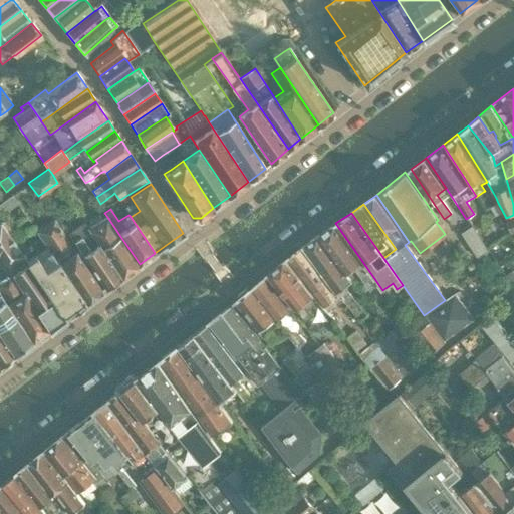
[(107,217),(89,229),(121,277),(140,264),(119,235),(107,217)]
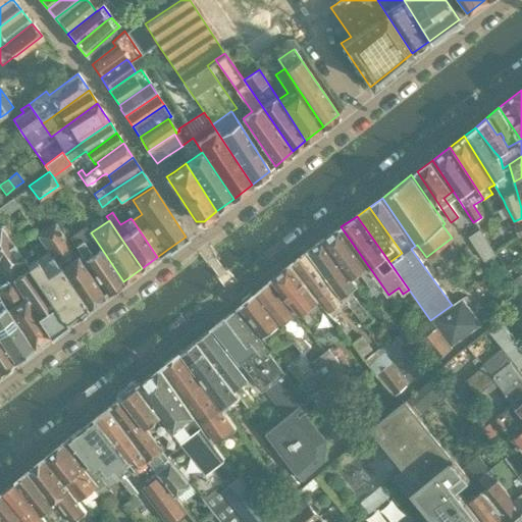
[(55,223),(37,237),(47,252),(51,257),(51,256),(87,307),(103,296),(69,247),(65,240),(55,223)]
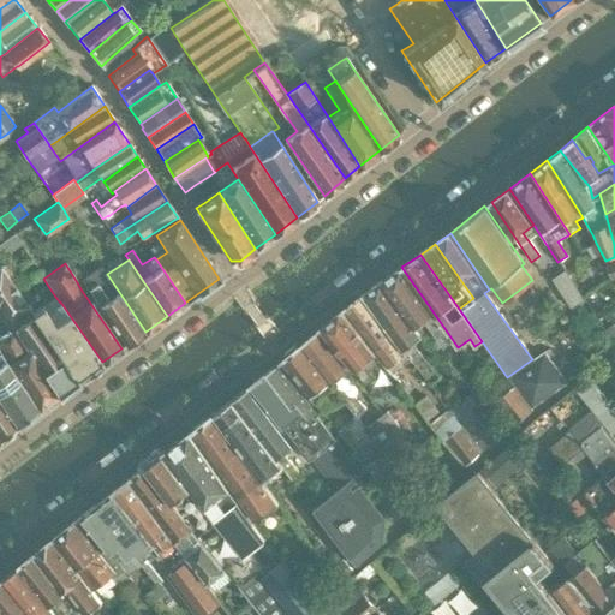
[(102,267),(83,280),(126,345),(145,332),(107,274),(102,267)]
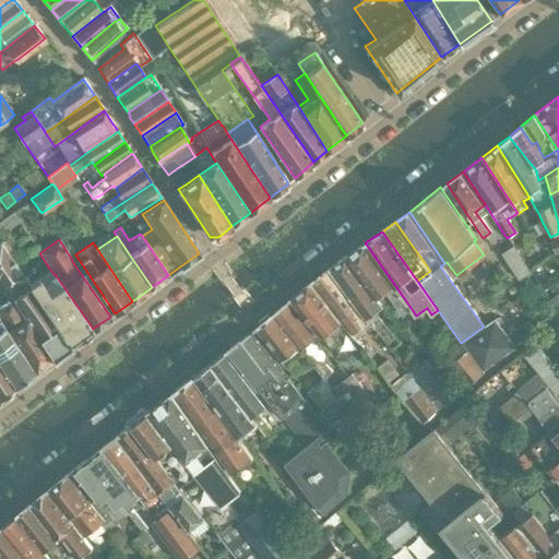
[(365,242),(348,254),(383,304),(390,313),(406,301),(365,242)]
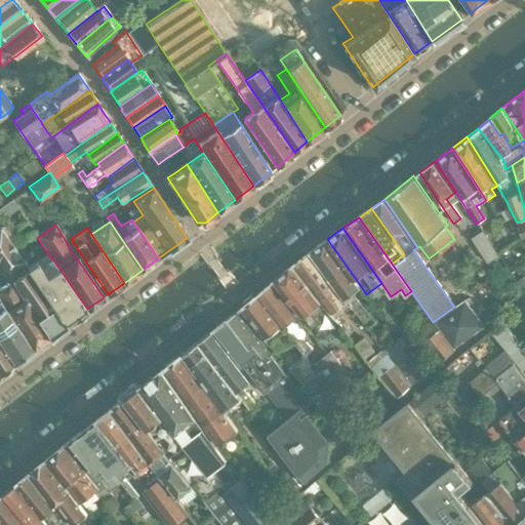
[(12,280),(49,336),(67,324),(28,267),(1,229),(0,229),(0,274),(1,274),(6,282),(7,283),(12,280)]
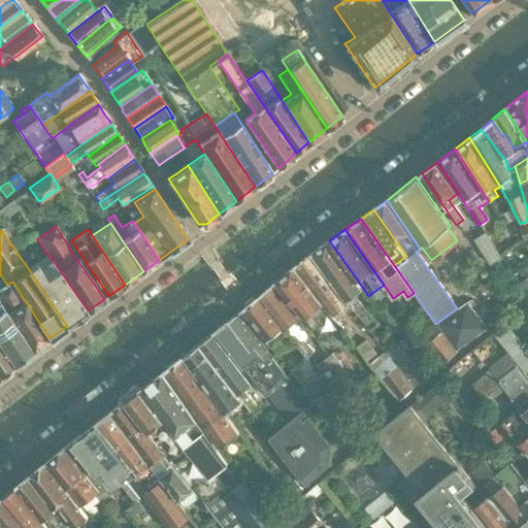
[(329,240),(312,253),(354,308),(368,329),(375,324),(354,293),(362,287),(329,240)]
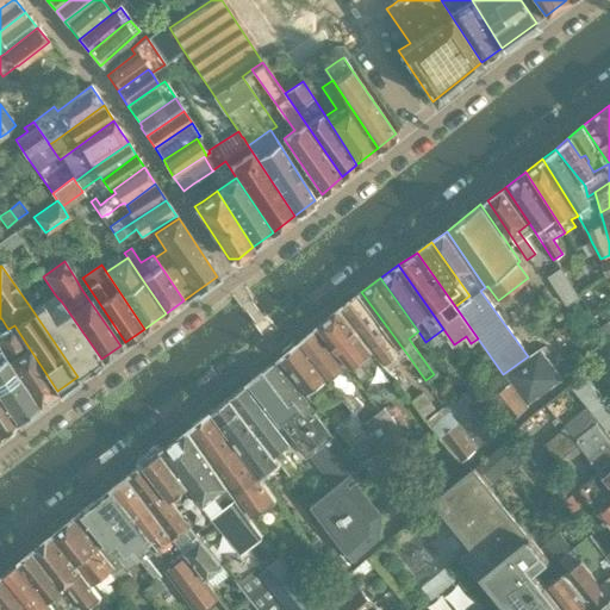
[(361,292),(341,309),(379,358),(392,375),(393,374),(390,371),(409,356),(361,292)]
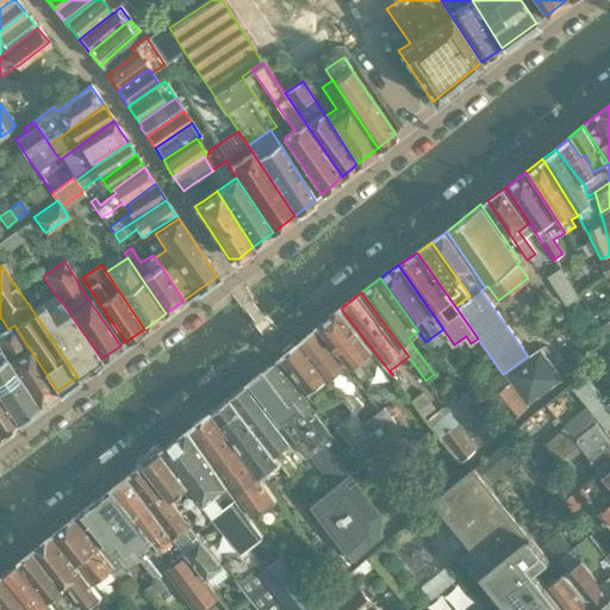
[(42,303),(32,310),(78,377),(83,371),(85,372),(101,359),(60,299),(60,300),(55,294),(42,303)]
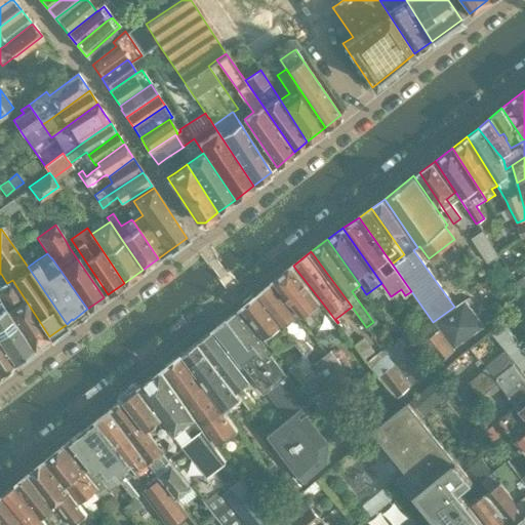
[(326,308),(293,266),(275,280),(312,328),(320,322),(315,316),(326,308)]
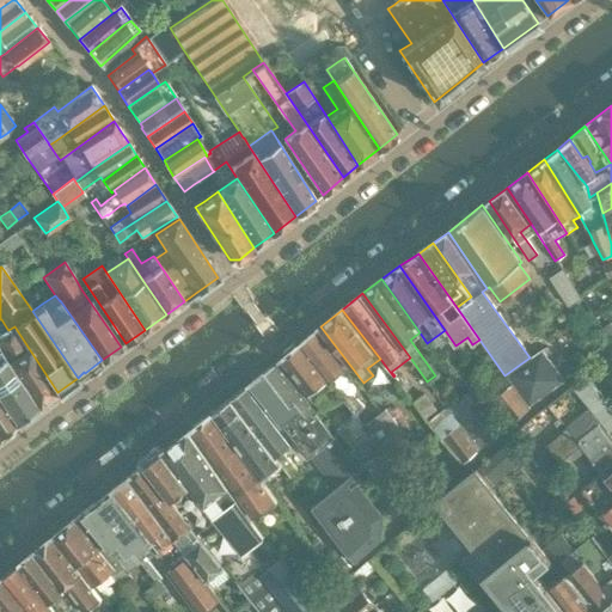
[(7,329),(0,334),(0,349),(38,408),(57,392),(14,326),(8,330),(7,329)]
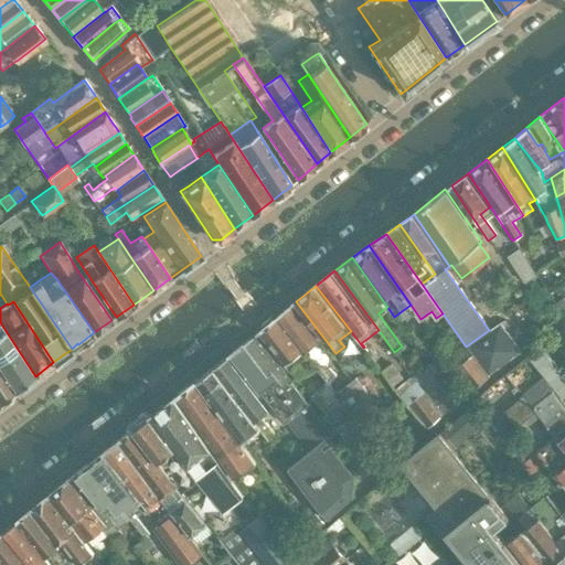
[(292,304),(276,318),(306,355),(307,355),(317,368),(316,368),(327,381),(328,380),(329,382),(337,375),(324,361),(332,355),(292,304)]
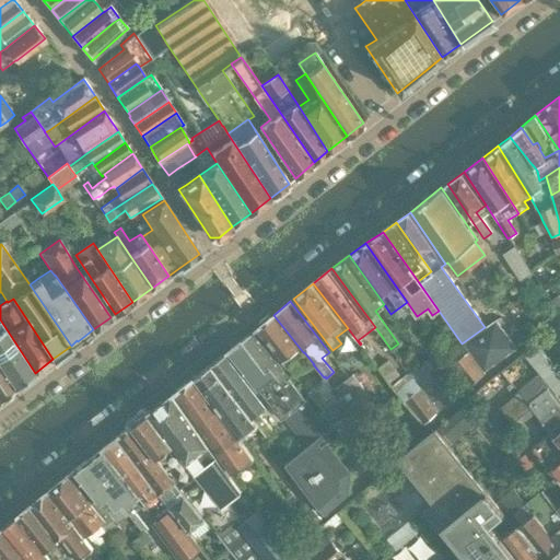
[(273,315),(257,328),(287,366),(290,363),(294,360),(303,352),(273,315)]
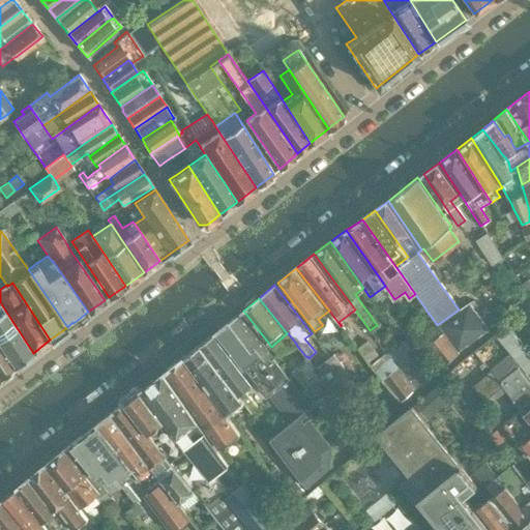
[(0,347),(13,367),(33,353),(0,302),(0,347)]
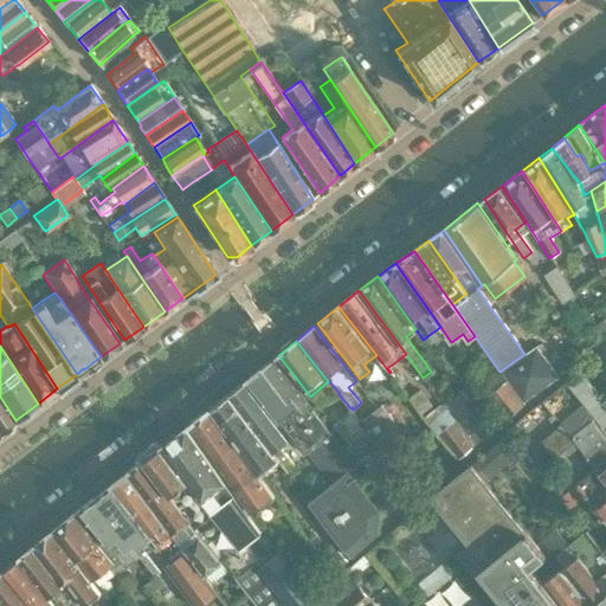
[(536,347),(503,372),(523,400),(556,376),(543,358),(536,347)]
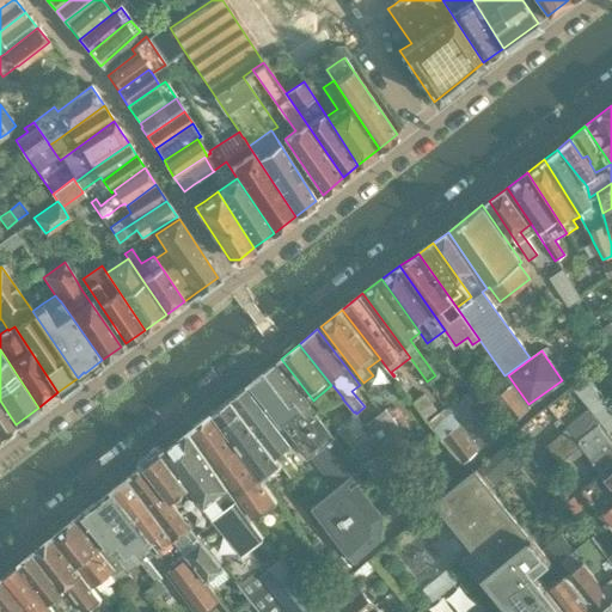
[(264,373),(249,385),(267,407),(307,458),(310,456),(335,488),(312,506),(354,562),(381,538),(383,516),(352,477),(360,470),(334,436),(312,409),(276,362),(264,373)]
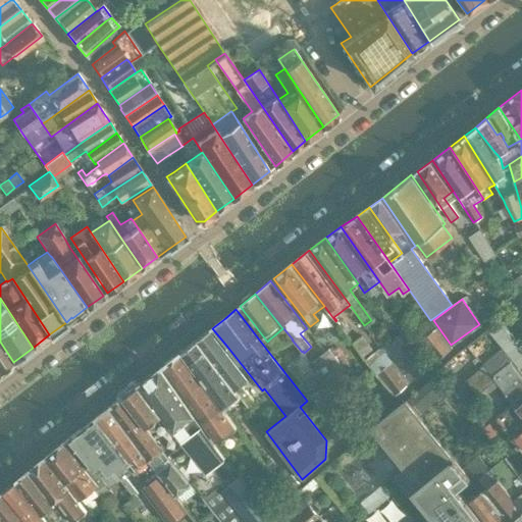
[(517,342),(501,320),(489,329),(503,347),(482,364),(484,367),(496,381),(500,385),(514,403),(521,413),(521,351),(519,346),(517,342)]
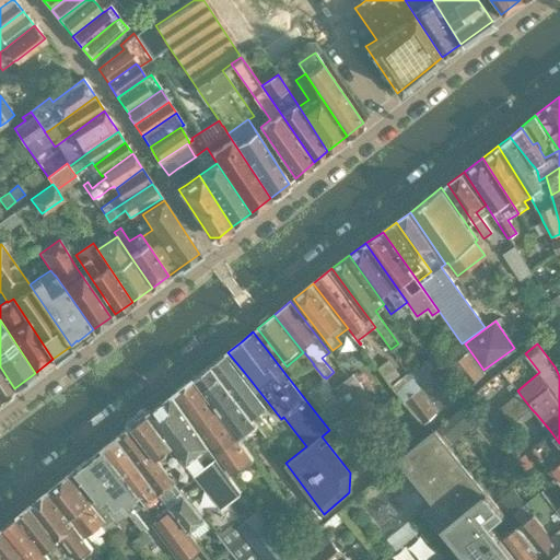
[(451,363),(468,386),(479,377),(485,372),(483,371),(467,350),(451,363)]
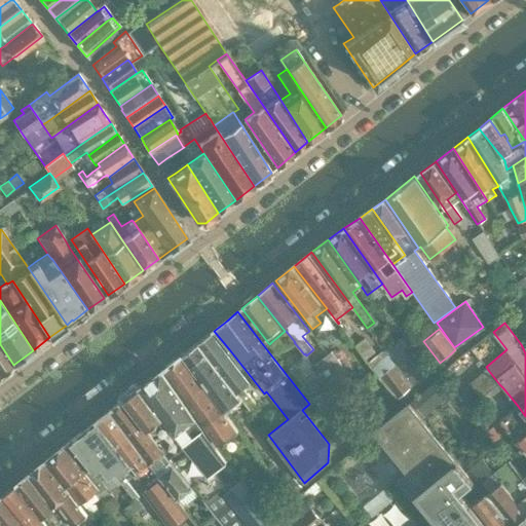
[(211,333),(198,342),(240,397),(239,397),(250,410),(257,405),(243,388),(250,383),(225,351),(229,349),(214,331),(211,333)]
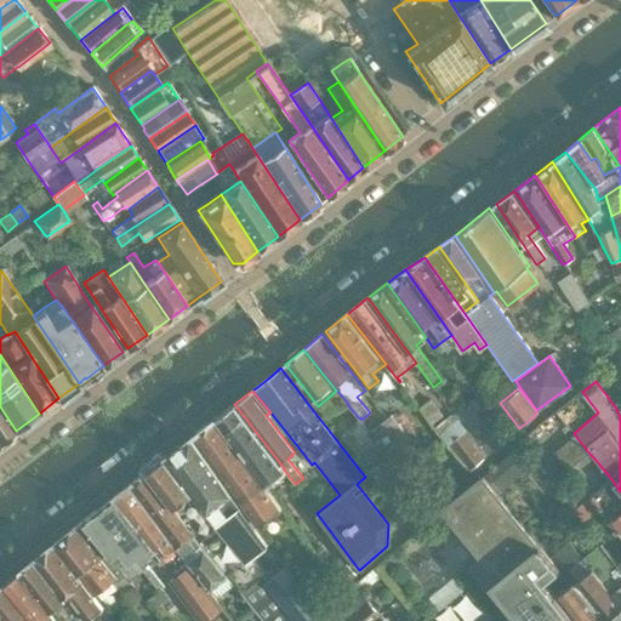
[(480,396),(454,415),(467,433),(484,459),(512,437),(480,396)]
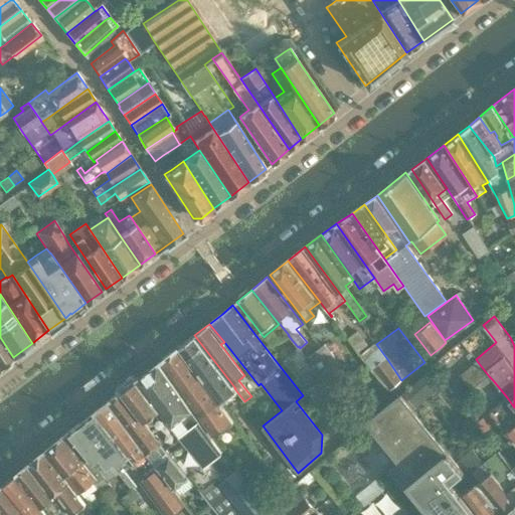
[(267,334),(264,337),(265,338),(272,346),(279,341),(271,331),(267,334)]
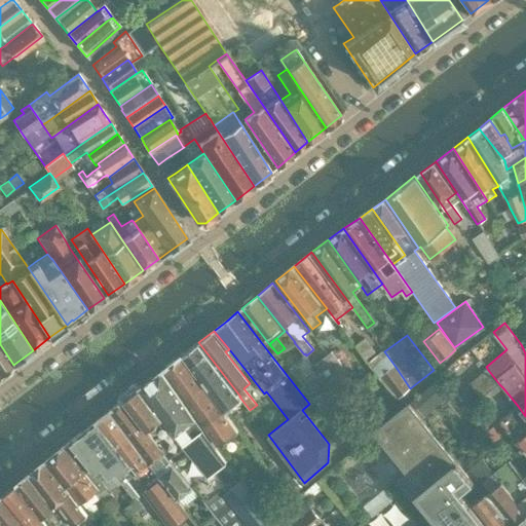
[(366,338),(355,345),(369,365),(378,357),(366,338)]
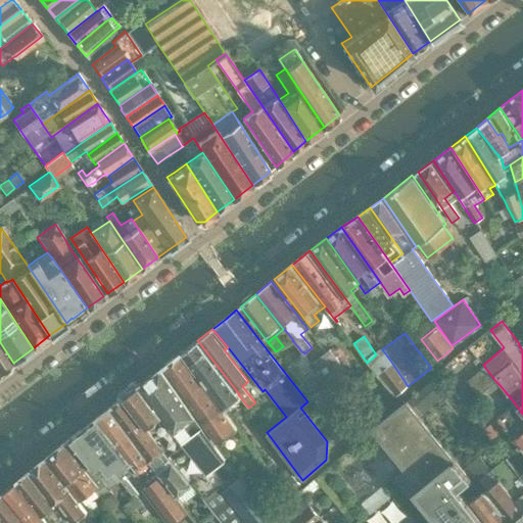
[(197,340),(182,351),(223,407),(238,394),(239,394),(197,340)]
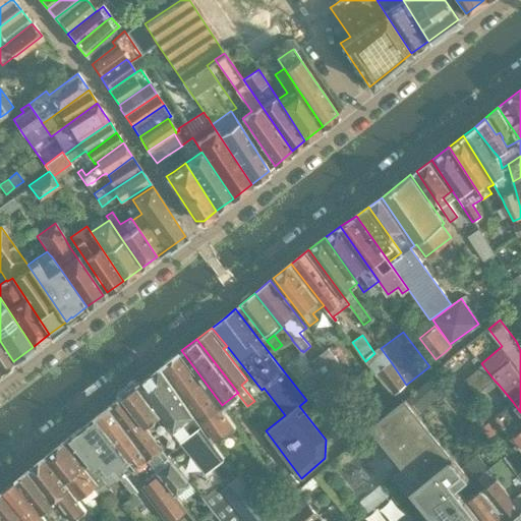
[(0,370),(5,367),(13,361),(0,341),(0,370)]
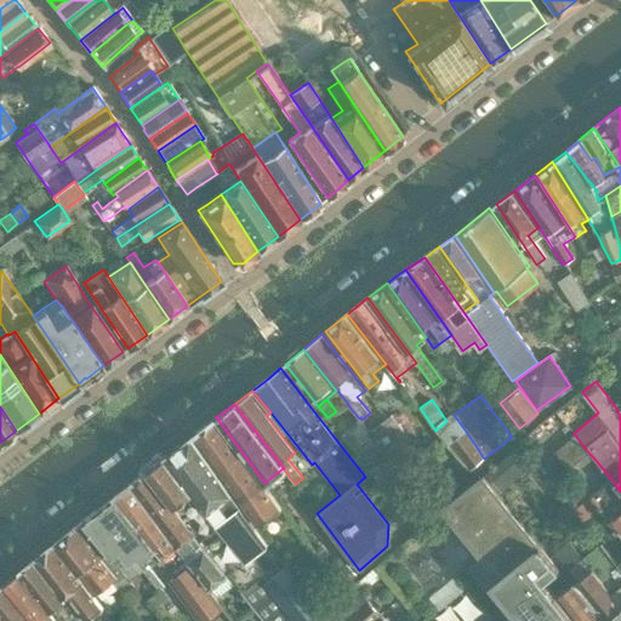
[(370,431),(369,432),(387,454),(392,460),(397,456),(411,445),(414,443),(399,423),(393,414),(370,431)]
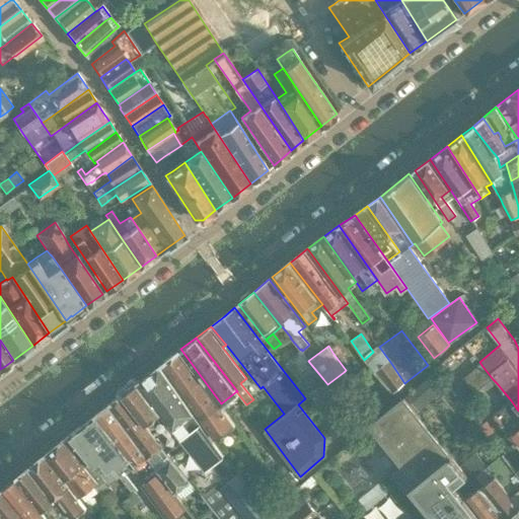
[(373,352),(364,360),(367,364),(392,394),(404,383),(390,362),(379,347),(373,352)]
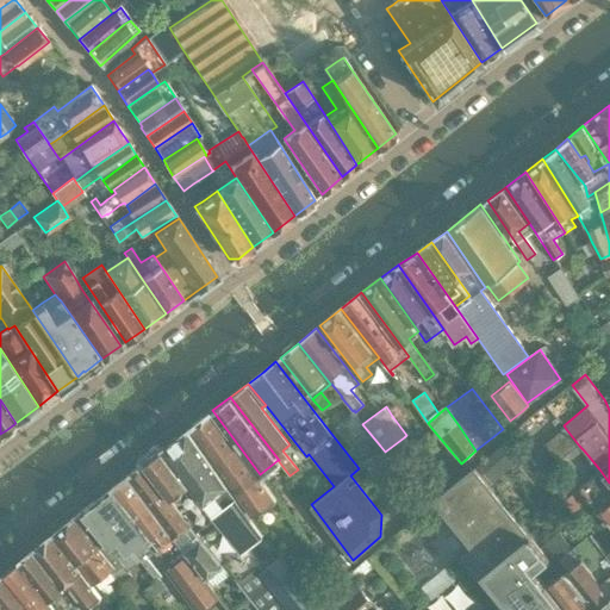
[(192,425),(188,429),(228,484),(248,512),(251,510),(255,515),(278,498),(260,474),(212,410),(192,425)]
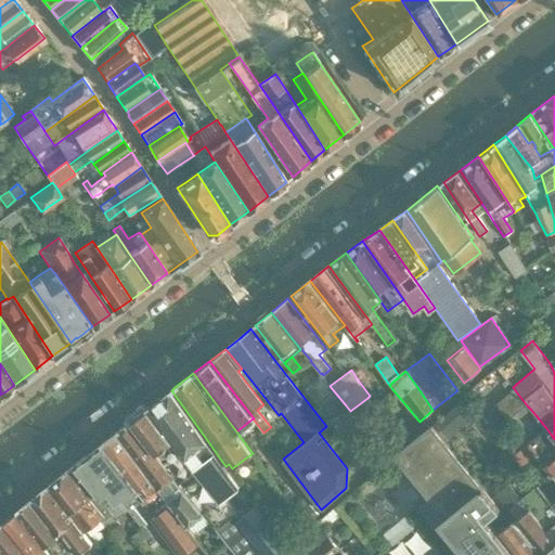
[(321,374),(305,387),(330,418),(346,405),(330,386),(331,385),(323,375),(322,373),(321,374)]
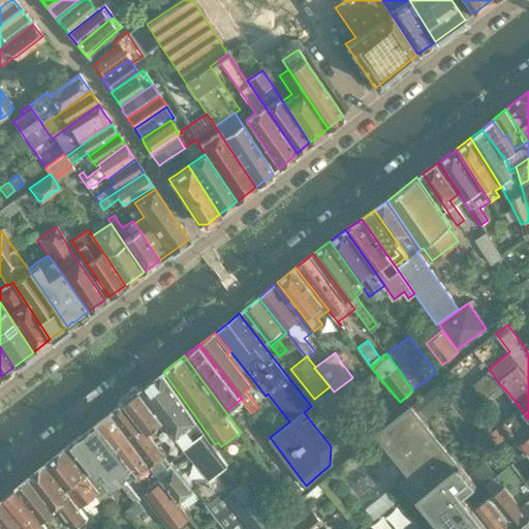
[(163,372),(139,391),(176,436),(197,419),(163,372)]
